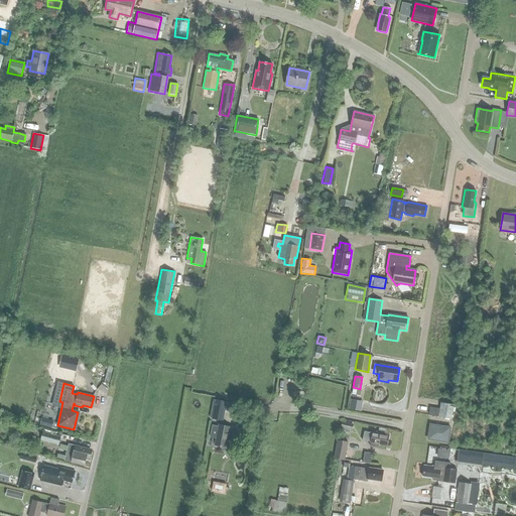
[(348,408),(360,411),(362,400),(350,398),(348,408)]
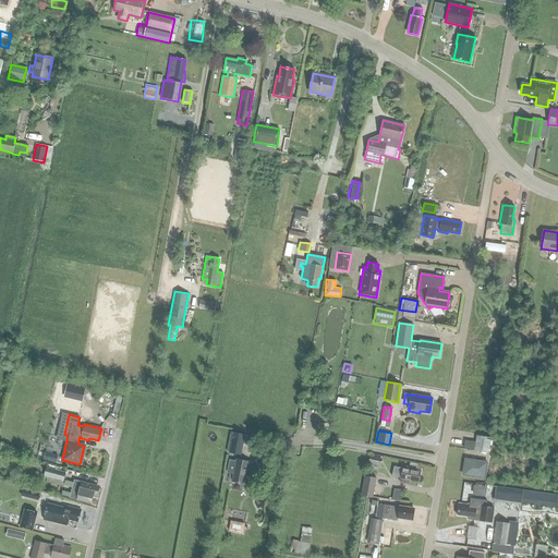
[(229,453),(241,456),(243,445),(249,446),(250,437),(244,436),(245,434),(233,432),(229,453)]
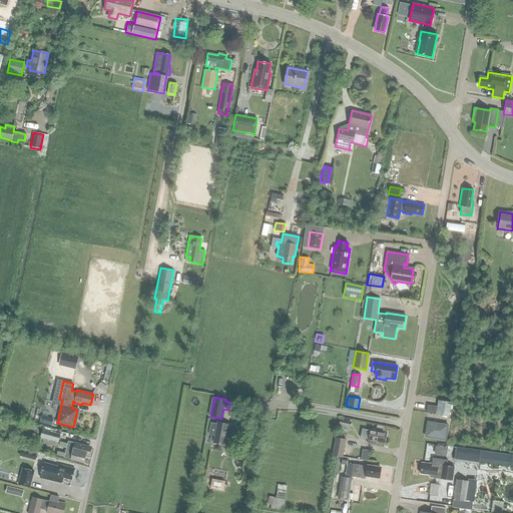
[(439,401),(437,415),(444,416),(448,417),(449,417),(450,412),(451,405),(452,403),(439,401)]
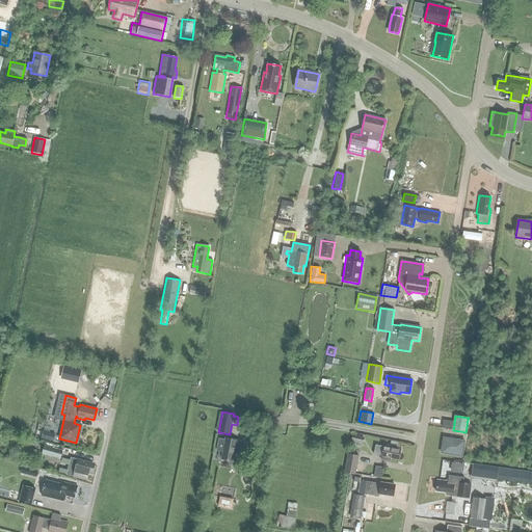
[(44,431),(42,439),(53,442),(55,434),(44,431)]
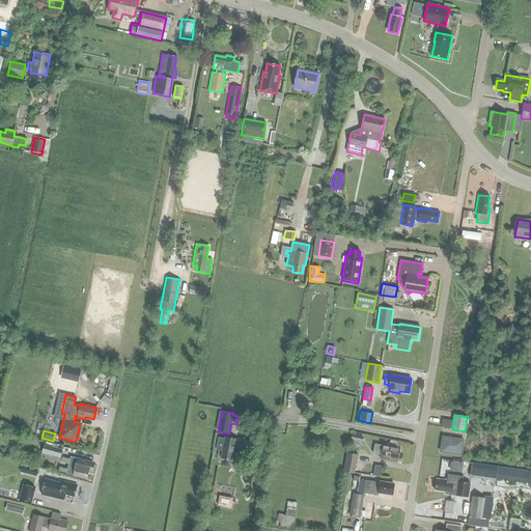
[(221,458),(238,462),(240,460),(242,449),(241,448),(234,446),(236,440),(225,437),(225,439),(218,438),(216,449),(222,451),(221,458)]
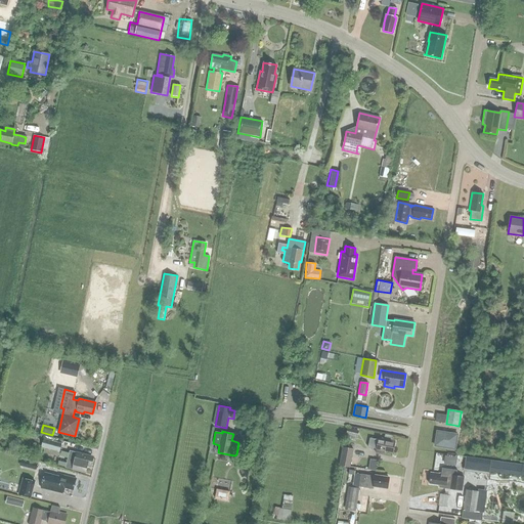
[(434,446),(454,449),(457,434),(437,431),(434,446)]
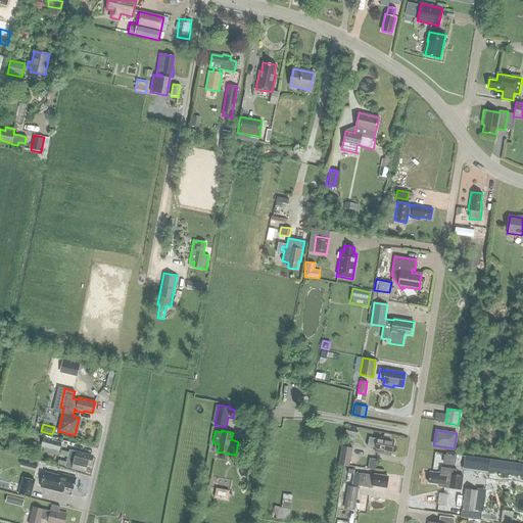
[(391,452),(394,440),(378,437),(377,439),(369,437),(368,446),(376,448),(375,450),(383,452),(383,449),(391,452)]
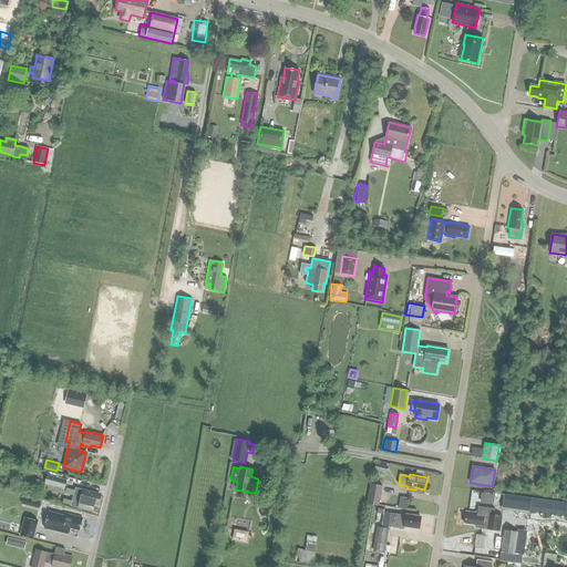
[(44,484),(64,490),(66,481),(47,475),(44,484)]
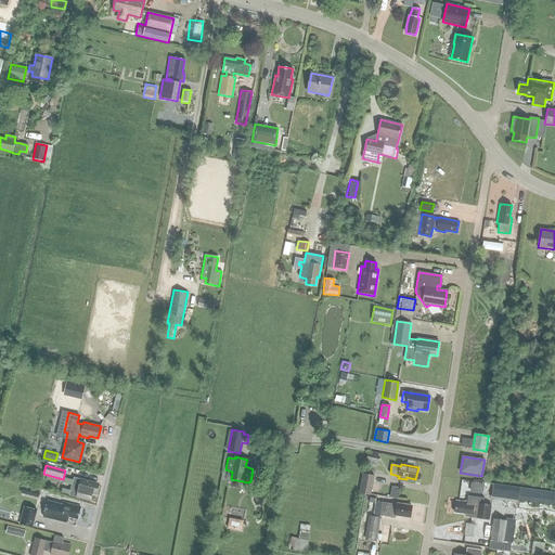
[(363,474),(360,493),(370,494),(374,476),(363,474)]
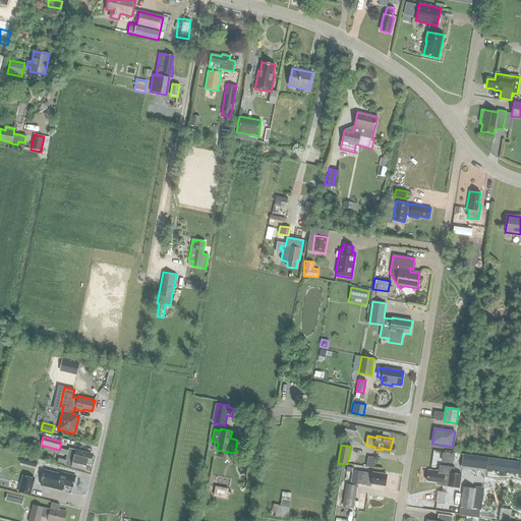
[(65,465),(84,470),(85,463),(90,464),(92,456),(83,454),(84,452),(76,450),(75,452),(68,450),(65,465)]
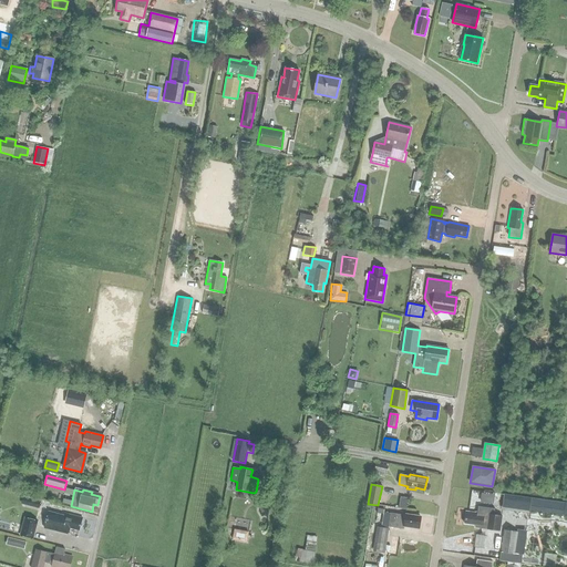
[(566,519),(566,501),(502,494),(500,512),(566,519)]
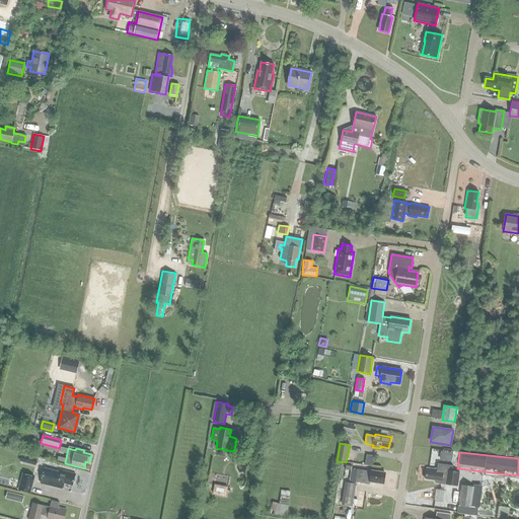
[(370,465),(372,455),(365,454),(364,464),(370,465)]
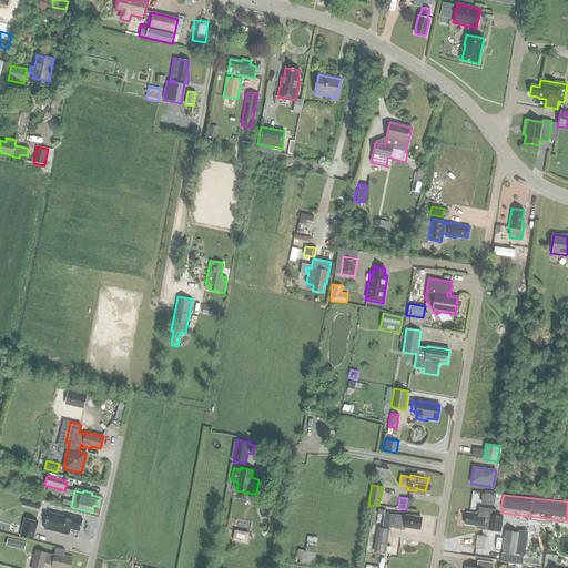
[(21,505),(39,509),(40,503),(22,498),(21,505)]
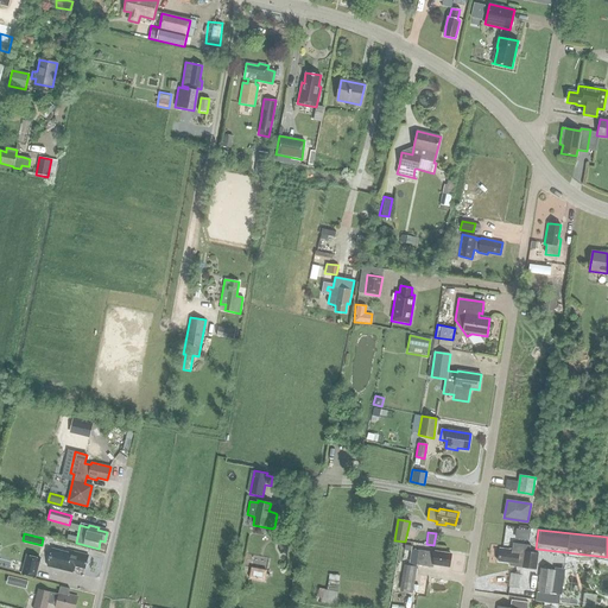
[(500,549),(498,562),(510,563),(510,565),(536,569),(538,553),(530,552),(531,545),(513,543),(512,550),(500,549)]
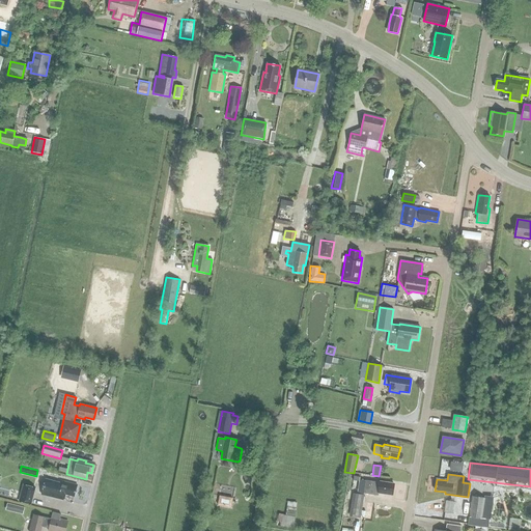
[(65,495),(74,497),(77,485),(60,481),(60,483),(46,479),(42,495),(63,500),(65,495)]
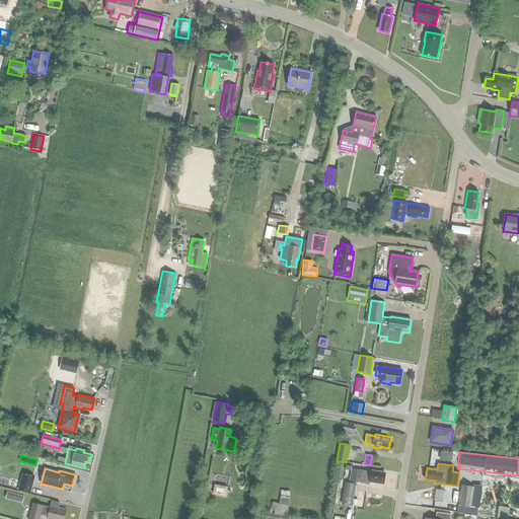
[(357,470),(355,483),(370,485),(370,482),(376,483),(383,484),(385,473),(378,472),(371,471),(371,472),(357,470)]
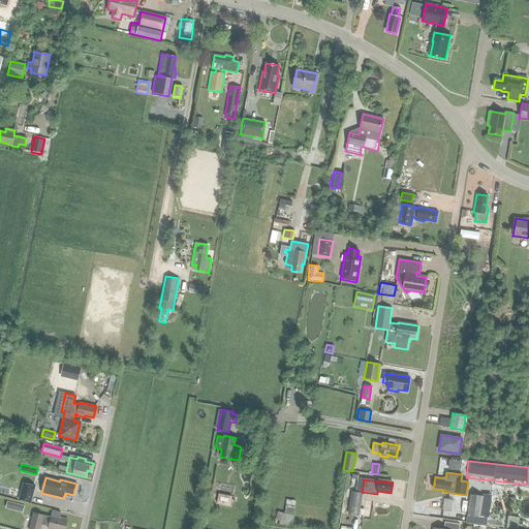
[(19,500),(31,503),(35,486),(23,483),(19,500)]
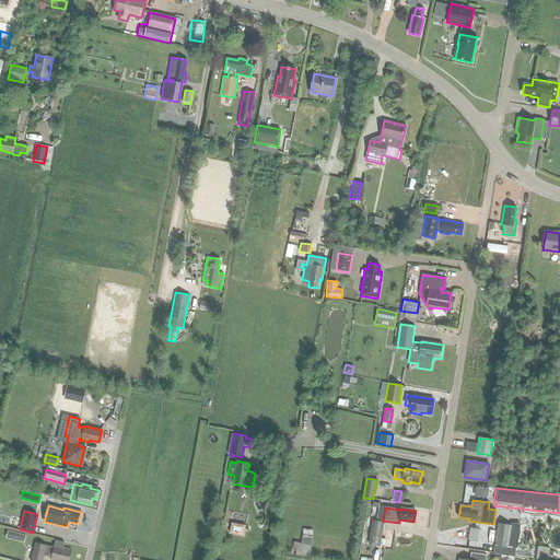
[(369,545),(380,547),(384,523),(372,521),(369,545)]
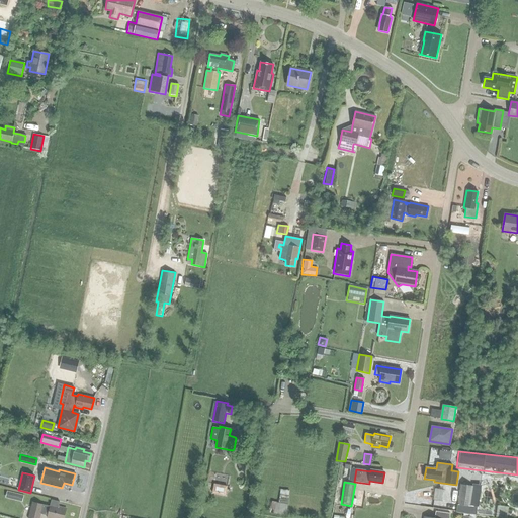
[(226,492),(226,485),(213,484),(213,491),(226,492)]
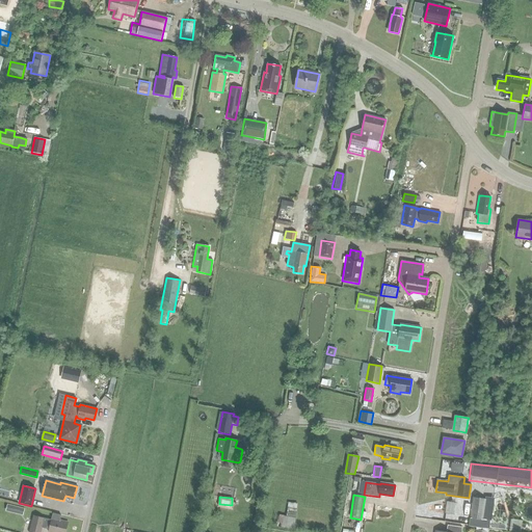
[(470,517),(482,520),(485,499),(473,498),(470,517)]
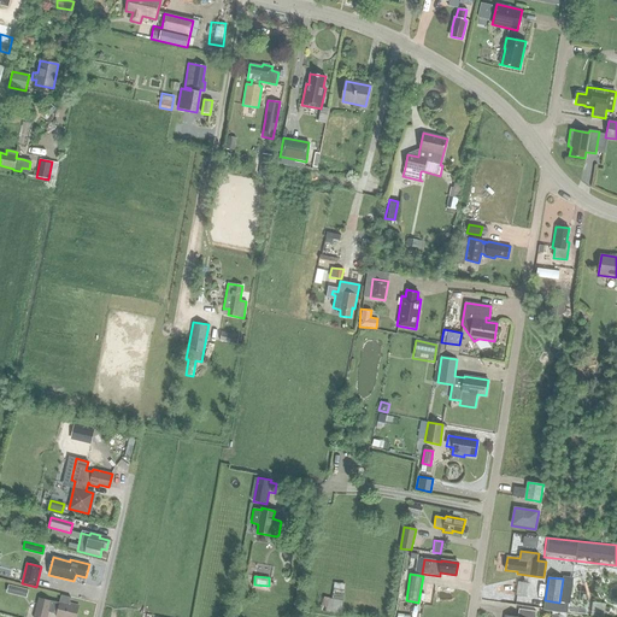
[(77,609),(78,605),(60,601),(59,603),(39,598),(33,616),(47,616),(50,612),(57,613),(56,616),(57,616),(65,616),(66,616),(75,616),(77,609)]
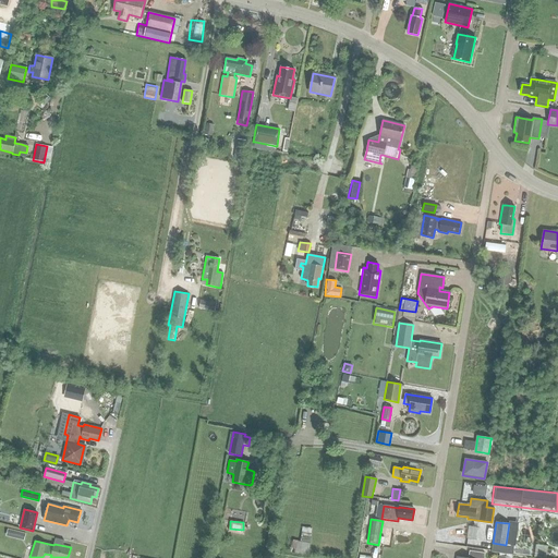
[(307,554),(308,543),(295,541),(293,552),(307,554)]
